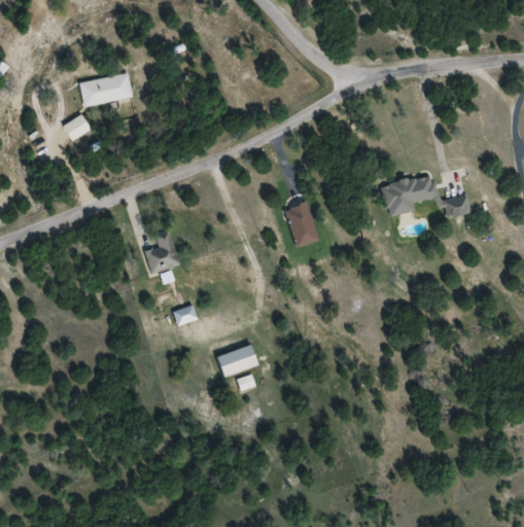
[(133,98),(129,73),(79,82),(84,107),(133,98)]
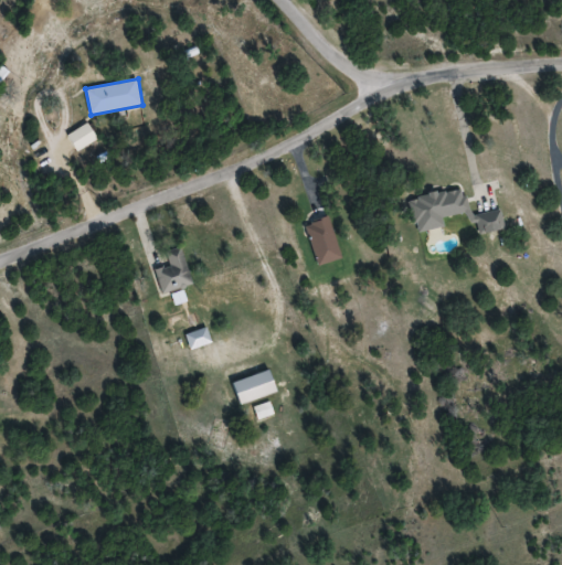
[(97,138),(86,123),(67,136),(78,151),(97,138)]
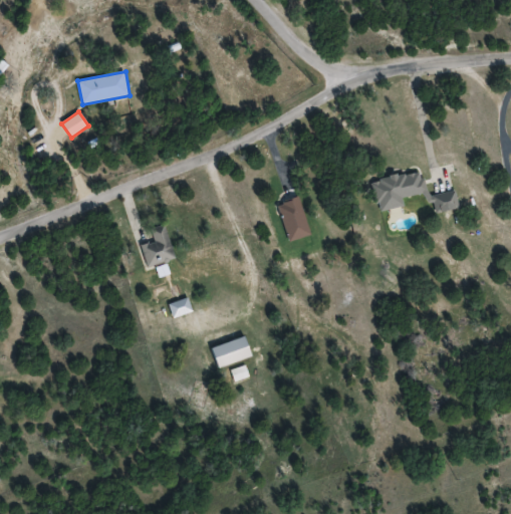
[(455,191),(428,197),(423,171),(372,182),(379,211),(404,206),(402,198),(423,194),(425,203),(433,201),(436,213),(459,207),(455,191)]
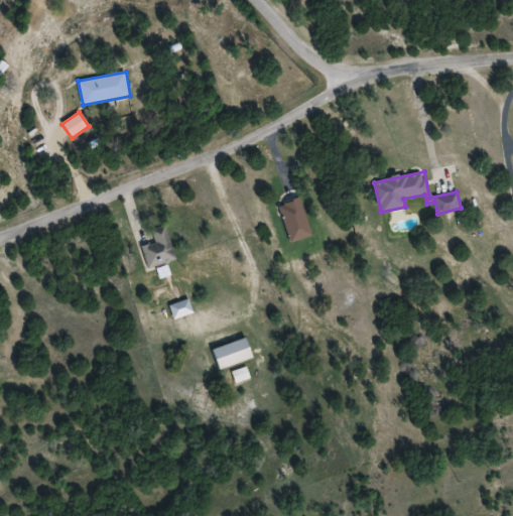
[(151,229),(155,243),(141,246),(146,268),(174,261),(165,225),(151,229)]
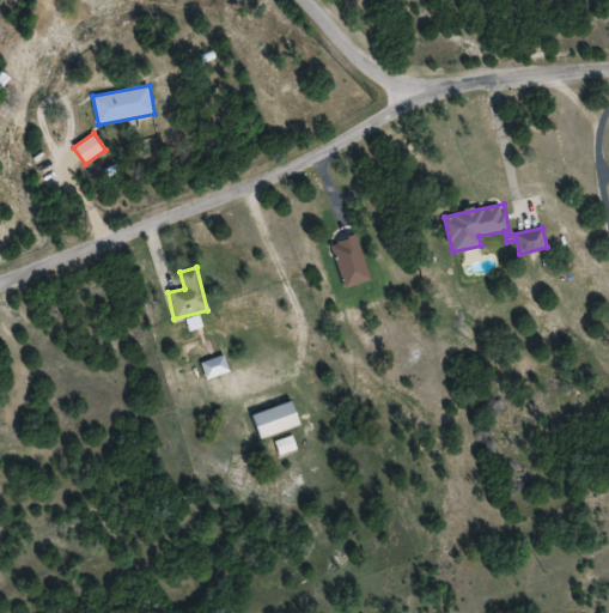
[(206,380),(229,372),(224,356),(201,363),(206,380)]
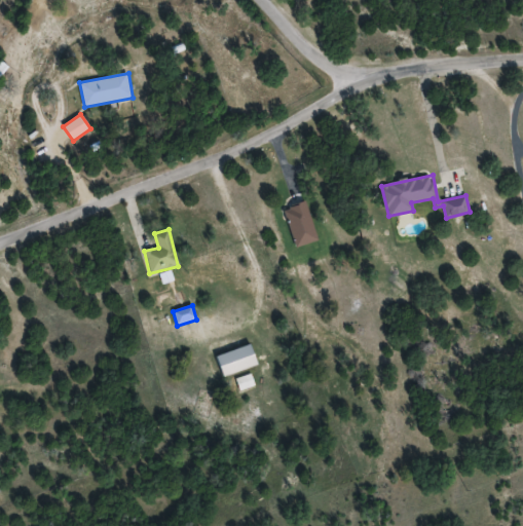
[(222,376),(256,366),(250,344),(215,355),(222,376)]
